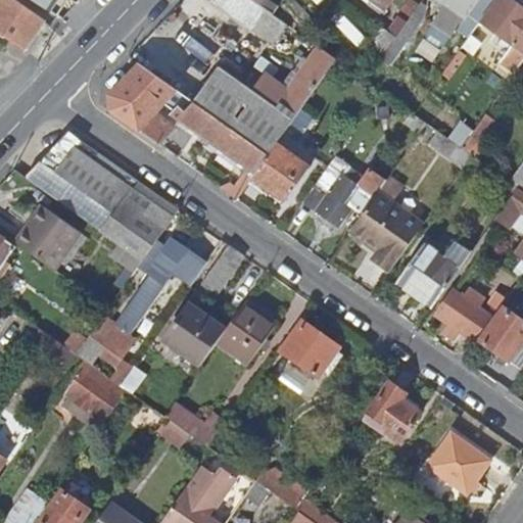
[(42,19),(11,0),(0,0),(0,33),(24,48),(42,19)]
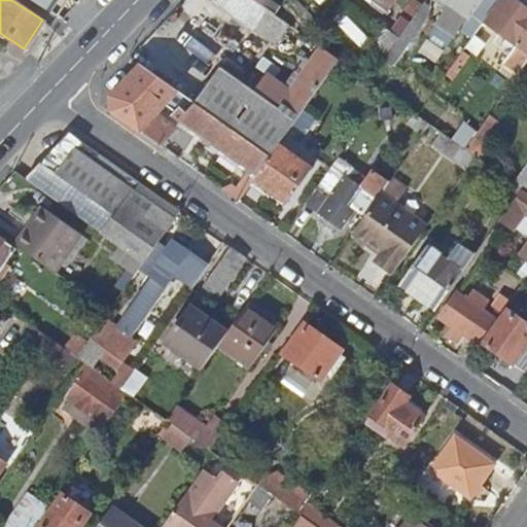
[(32,0),(47,9),(54,0),(32,0)]
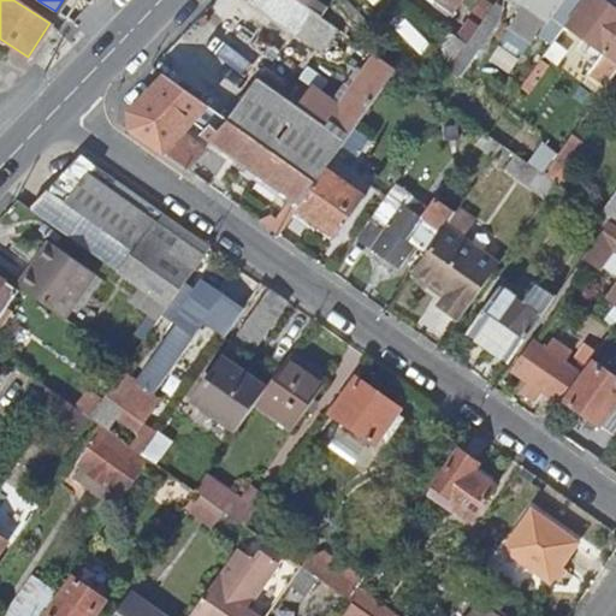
[(250,0),(296,30),(312,10),(302,3),(298,0),(250,0)]
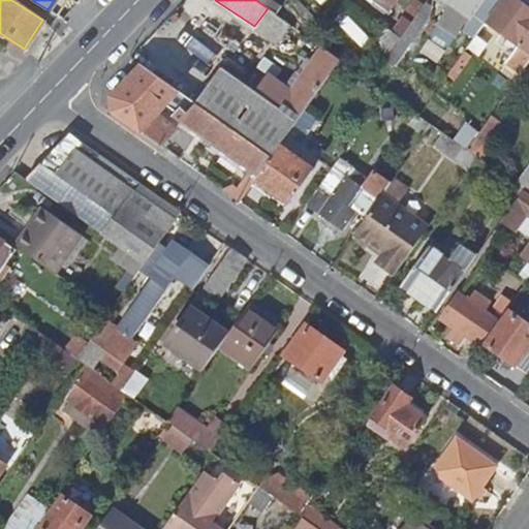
[(260,0),(259,2),(268,8),(273,11),(280,2),(277,0),(260,0)]
